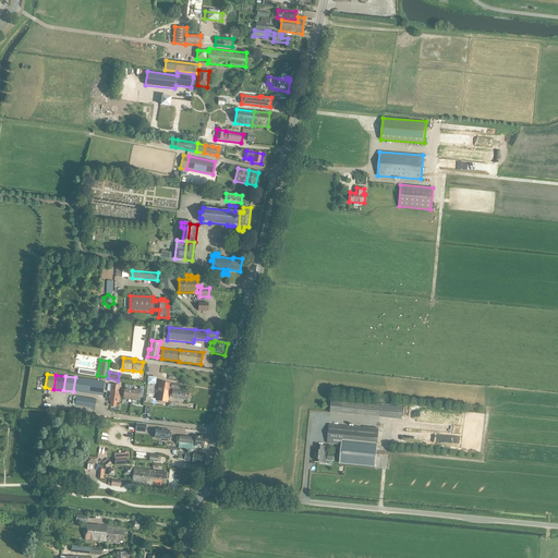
[(83,392),(85,379),(75,377),(73,391),(83,392)]
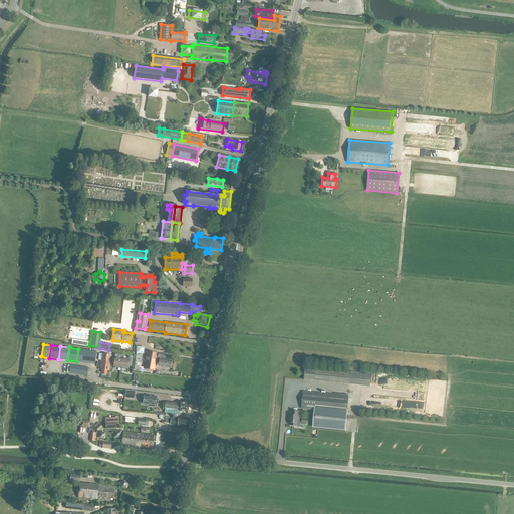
[(76,361),(85,363),(87,350),(78,349),(76,361)]
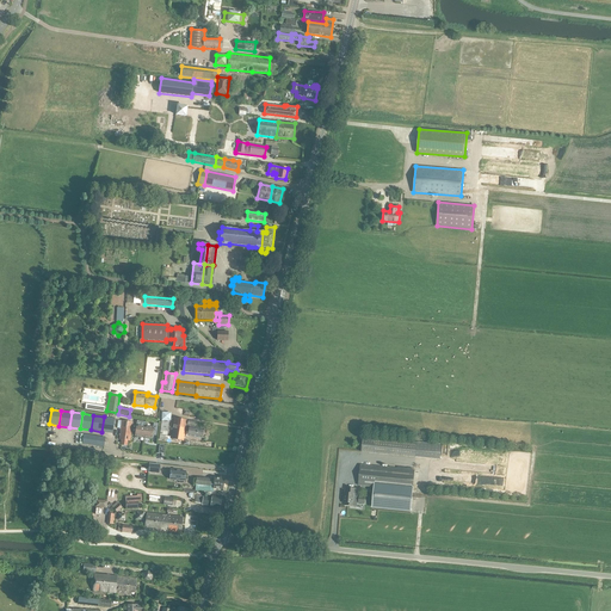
[(115,418),(104,417),(102,432),(112,433),(115,418)]
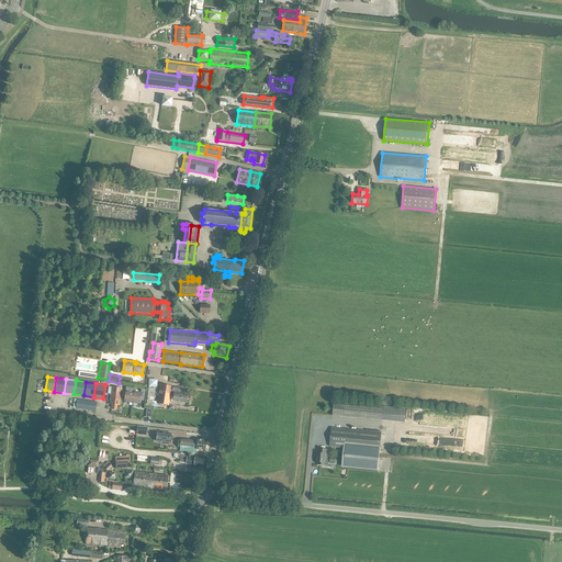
[(161,384),(158,404),(169,406),(172,386),(161,384)]
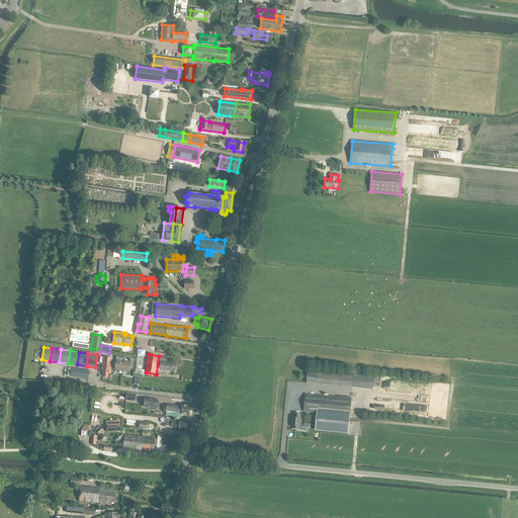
[(112,358),(103,357),(101,372),(103,373),(102,377),(108,377),(108,373),(110,374),(112,358)]
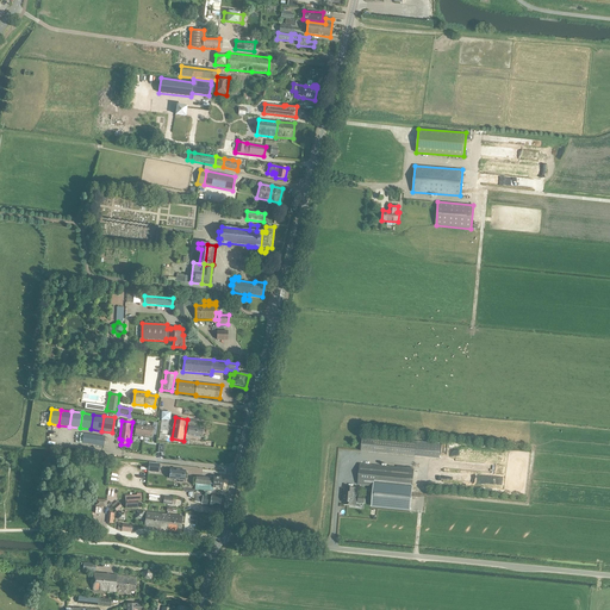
[(136,431),(135,435),(137,435),(137,437),(141,437),(142,436),(143,436),(144,427),(145,422),(137,421),(136,425),(136,431)]
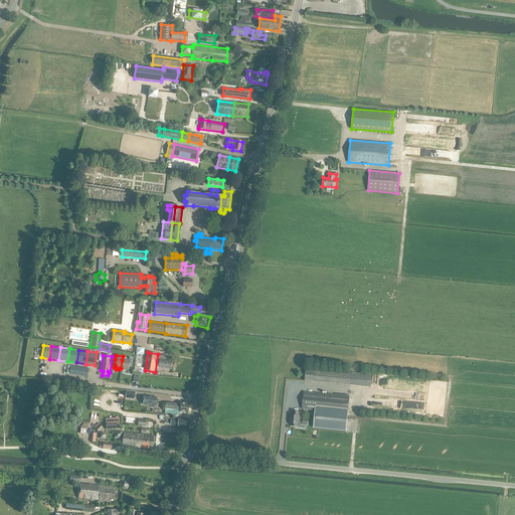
[(134,370),(141,371),(141,367),(143,356),(136,355),(134,370)]
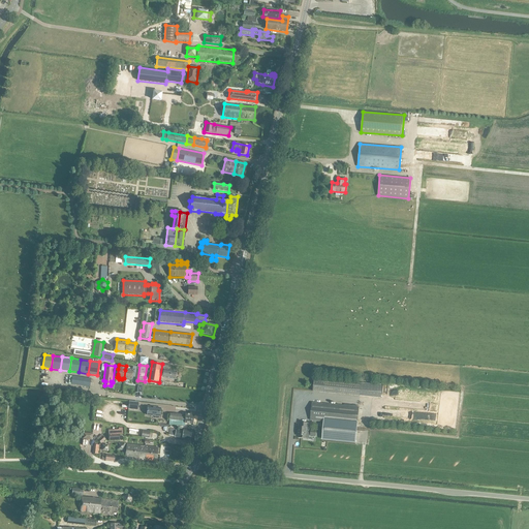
[(125,370),(124,378),(126,378),(126,380),(129,380),(130,379),(131,379),(132,377),(135,377),(137,367),(133,366),(132,371),(125,370)]
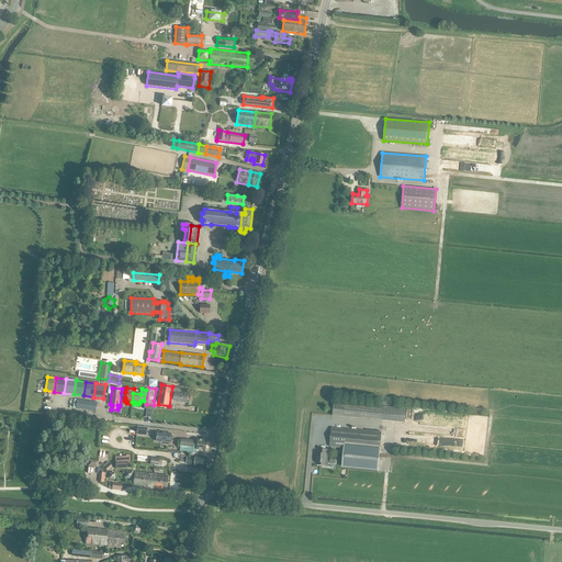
[(172,401),(186,403),(188,394),(173,392),(172,401)]
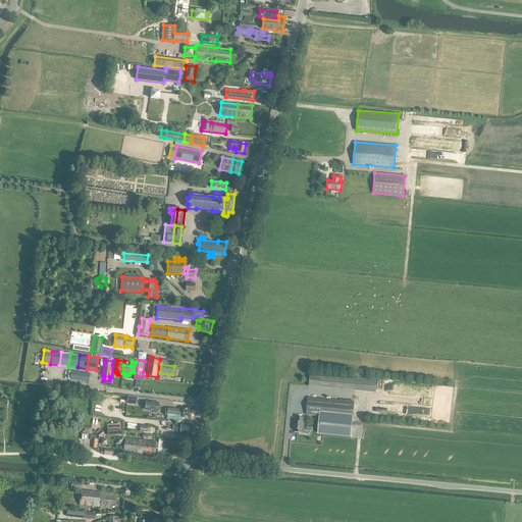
[(70,379),(83,381),(84,373),(71,371),(70,379)]
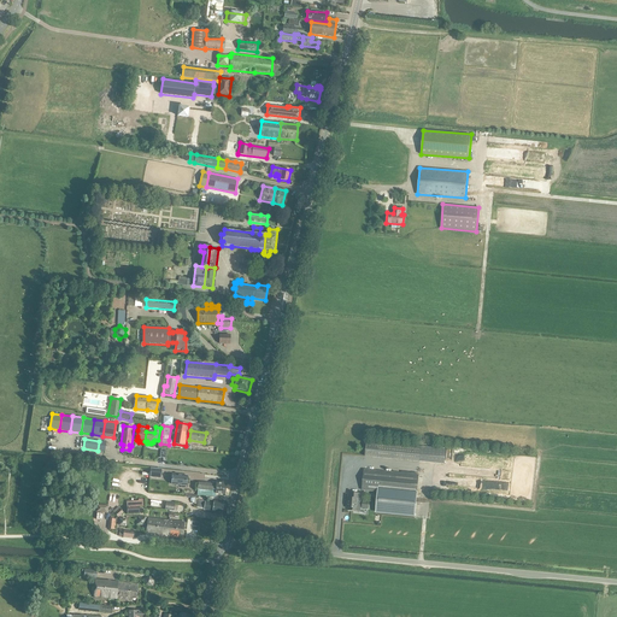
[(365,457),(421,462),(422,447),(366,441),(365,457)]
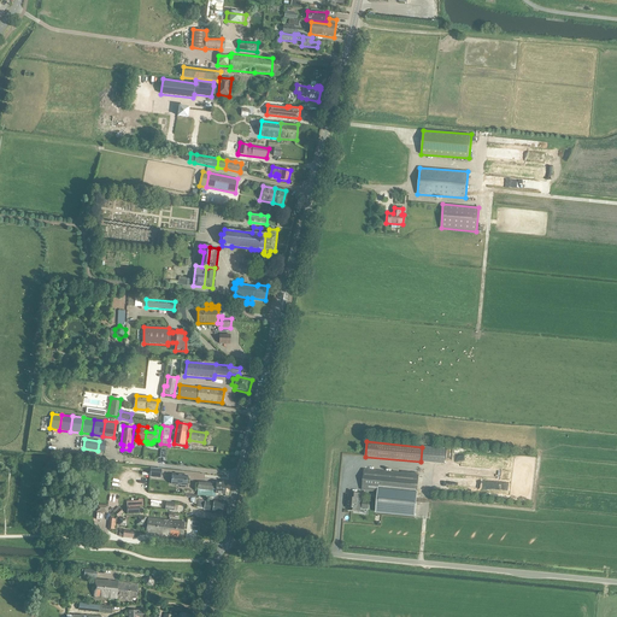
[(421,462),(445,464),(446,450),(422,447),(421,462)]
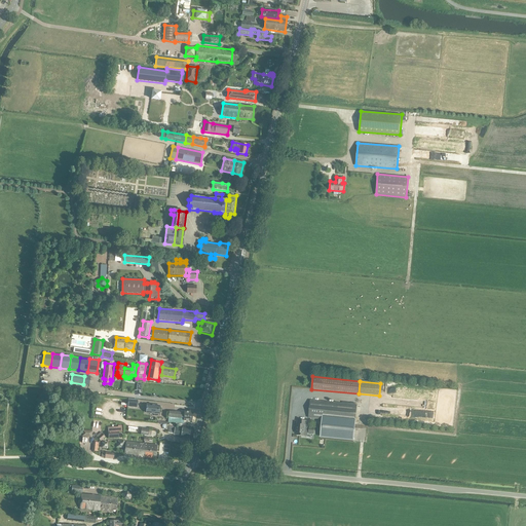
[(128,401),(127,407),(137,409),(138,402),(128,401)]
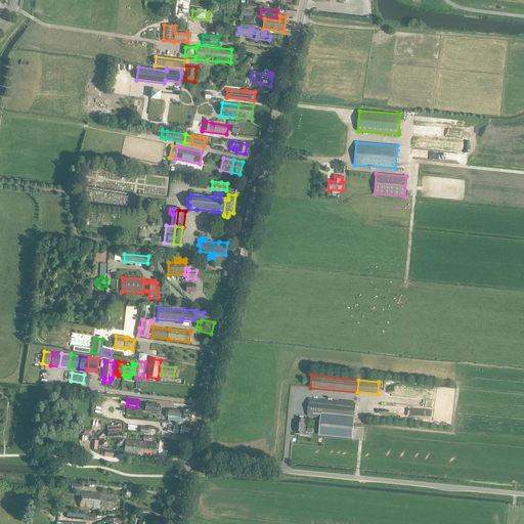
[(308,417),(320,418),(318,436),(352,439),(356,403),(309,399),(308,417)]
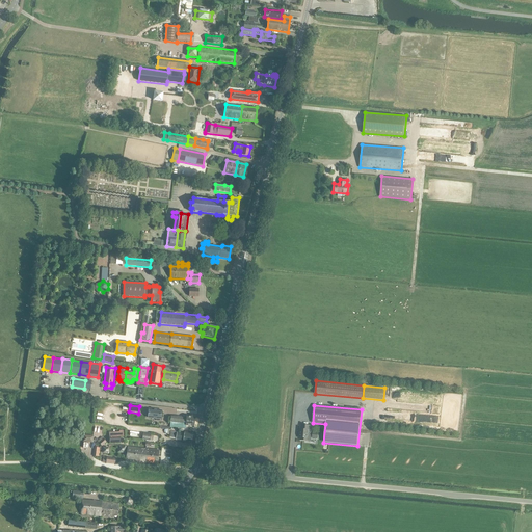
[(149,409),(148,418),(157,419),(157,421),(160,421),(160,419),(161,419),(162,410),(149,409)]
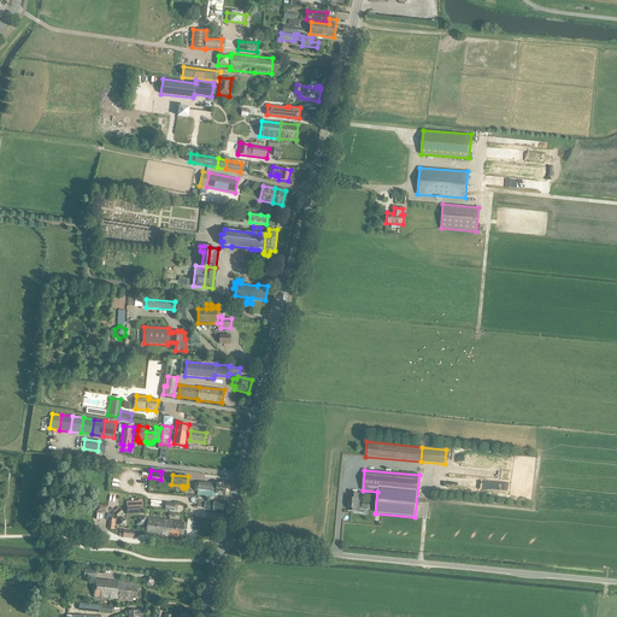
[(200,482),(199,483),(198,495),(216,497),(216,493),(225,494),(227,483),(213,482),(213,483),(200,482)]
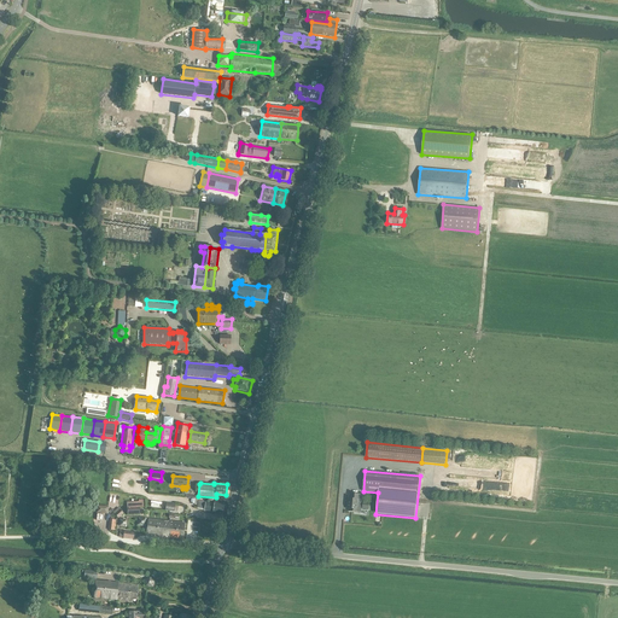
[(349,509),(349,512),(361,513),(363,495),(360,494),(350,494),(350,499),(348,499),(348,508),(349,509)]
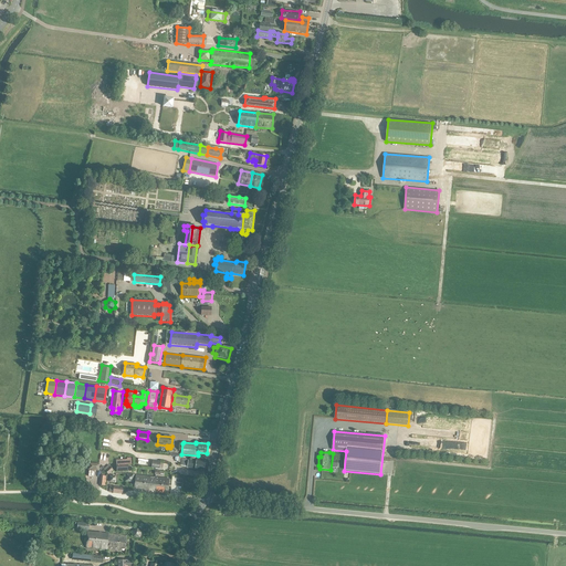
[(116,460),(117,472),(128,471),(128,464),(132,464),(132,458),(128,459),(128,460),(116,460)]
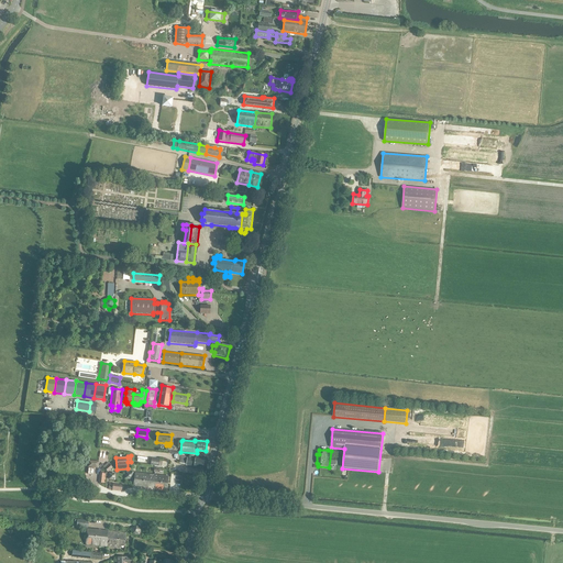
[(196,459),(187,457),(186,465),(195,466),(195,467),(202,468),(205,459),(196,457),(196,459)]
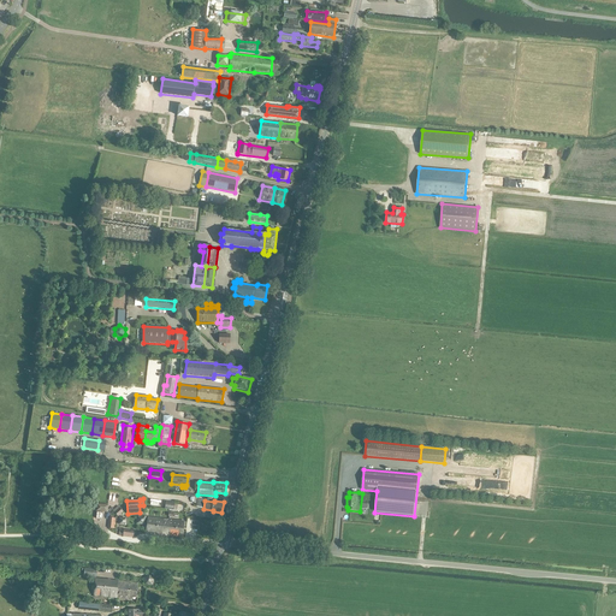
[(118,517),(124,511),(118,505),(112,511),(118,517)]
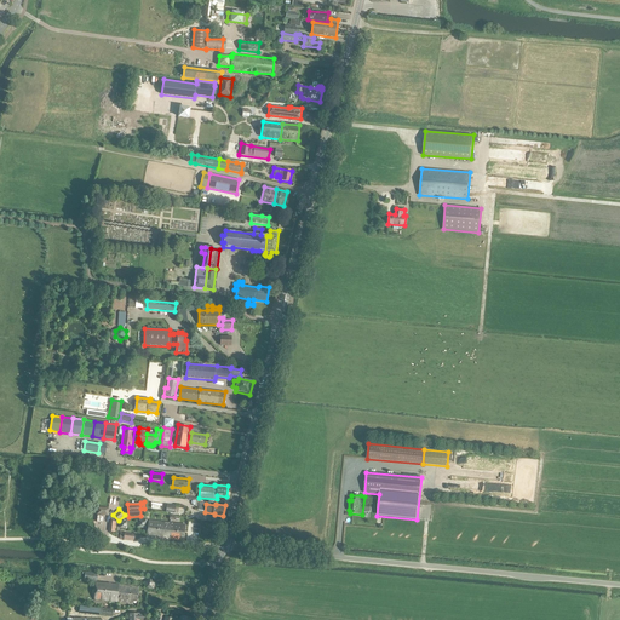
[(148,537),(168,539),(170,523),(149,521),(149,527),(148,527),(148,529),(149,529),(148,537)]
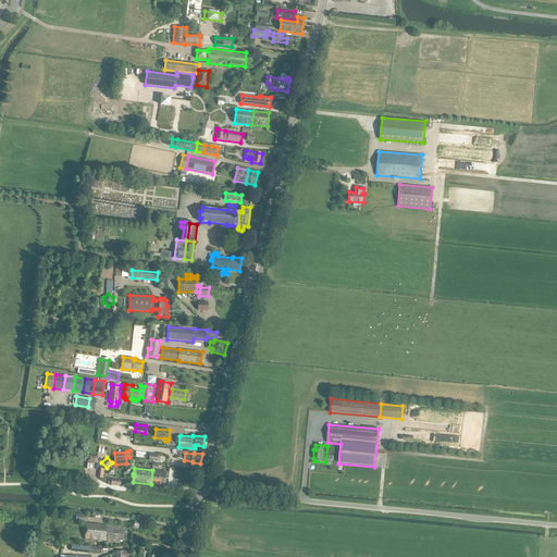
[(166,471),(152,470),(151,484),(164,485),(166,471)]
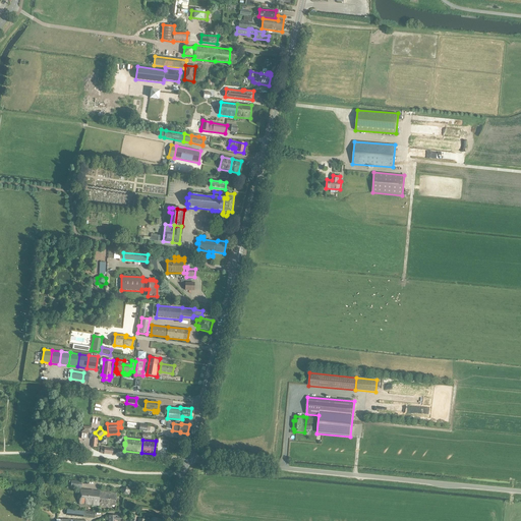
[(79,504),(99,506),(101,491),(81,489),(79,504)]
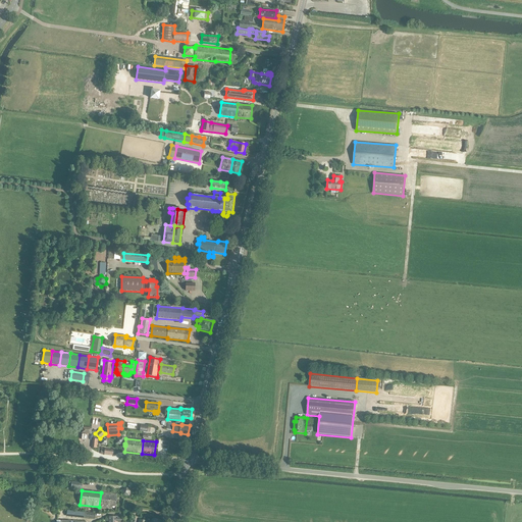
[(117,494),(101,492),(99,507),(111,508),(112,505),(116,506),(117,494)]
